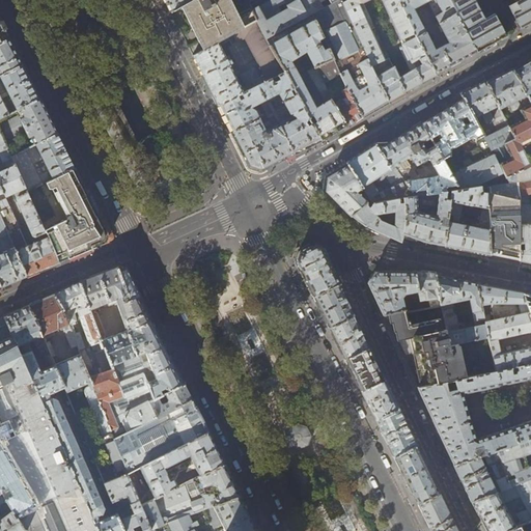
[(108,4),(112,12),(121,7),(117,0),(106,0),(109,4),(108,4)]
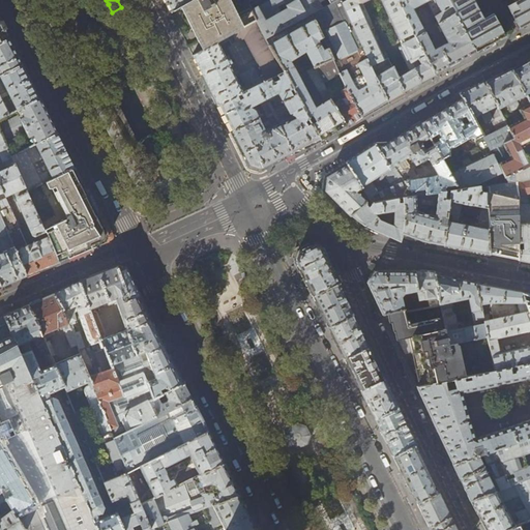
[(164,0),(168,6),(171,12),(181,6),(190,0),(164,0)]
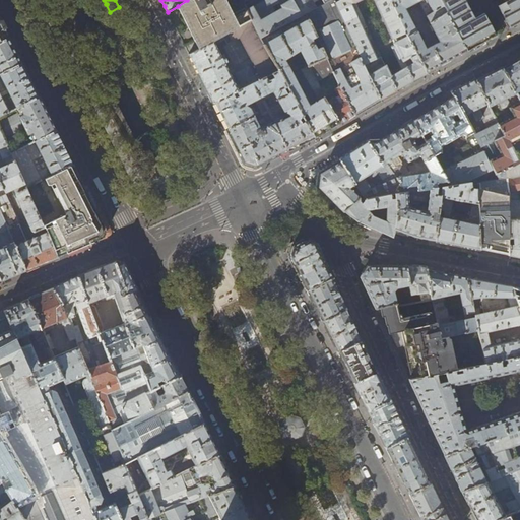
[(187,0),(178,6),(180,10),(200,49),(251,20),(261,39),(306,13),(330,0),(187,0)]
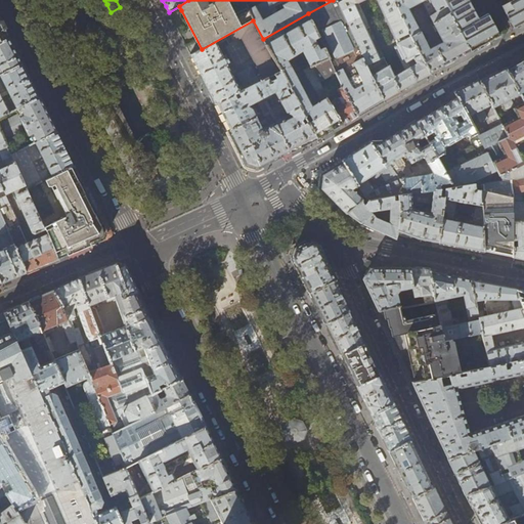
[(338,3),(336,0),(333,0),(308,13),(329,58),(336,74),(338,78),(348,100),(357,116),(360,114),(373,106),(383,100),(338,3)]
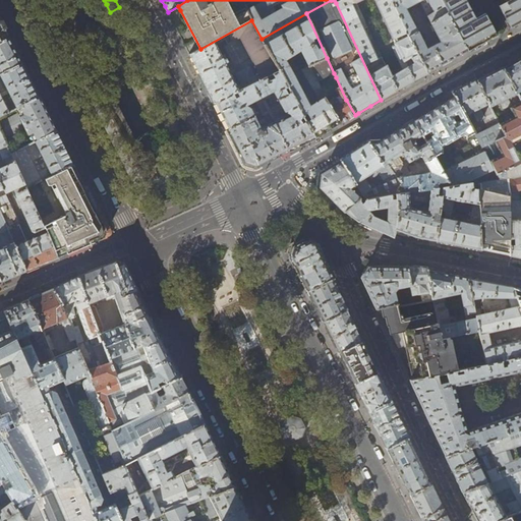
[(392,0),(340,0),(336,3),(381,100),(397,89),(399,88),(426,73),(392,0)]
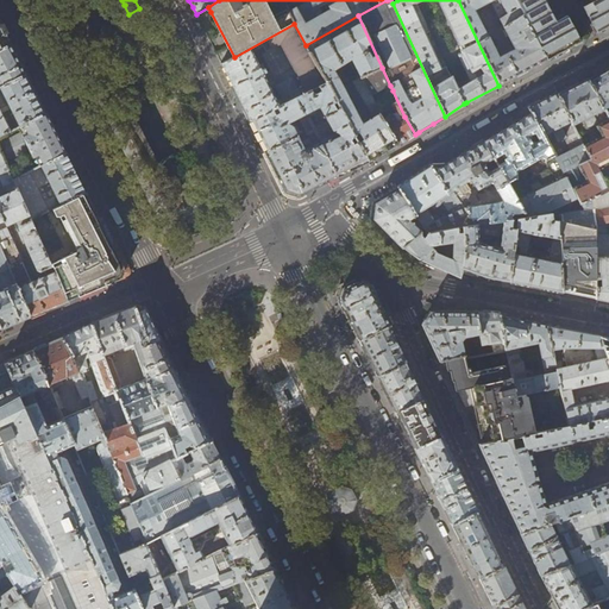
[(515,77),(545,61),(522,14),(515,0),(458,0),(498,86),(515,77)]
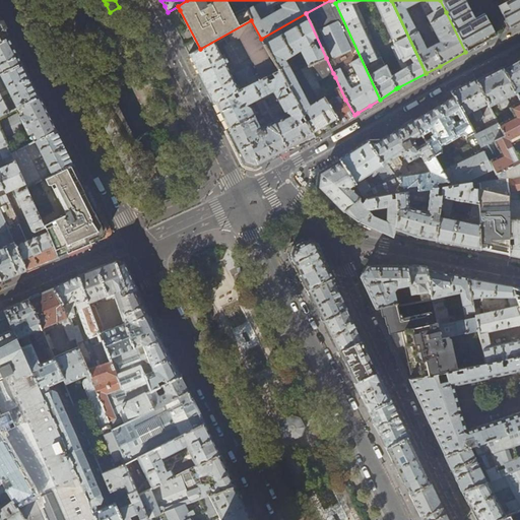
[(446,12),(465,52),(491,38),(496,36),(479,7),(470,12),(463,0),(440,0),(446,12)]
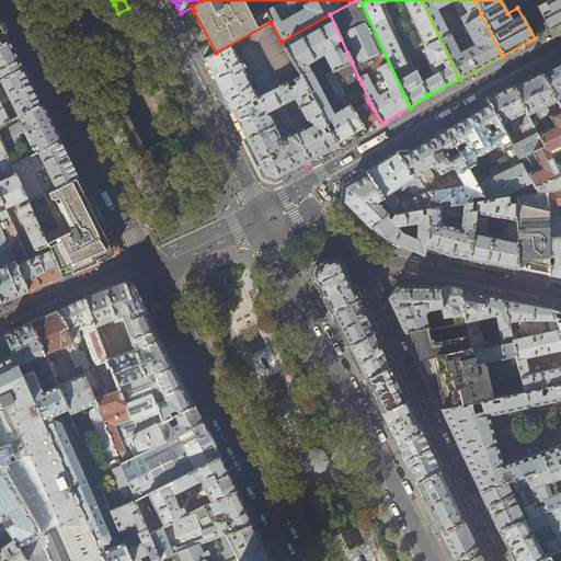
[(560,0),(538,0),(541,3),(537,6),(539,11),(549,31),(560,24),(560,0)]
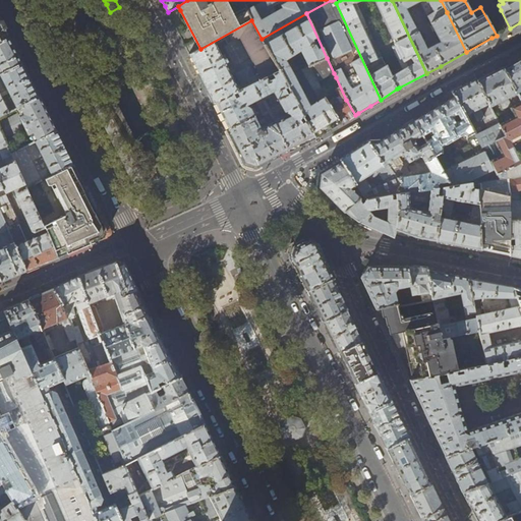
[(316,81),(309,66),(327,58),(306,13),(262,39),(279,70),(315,137),(329,129),(340,123),(326,100),(325,98),(316,81)]
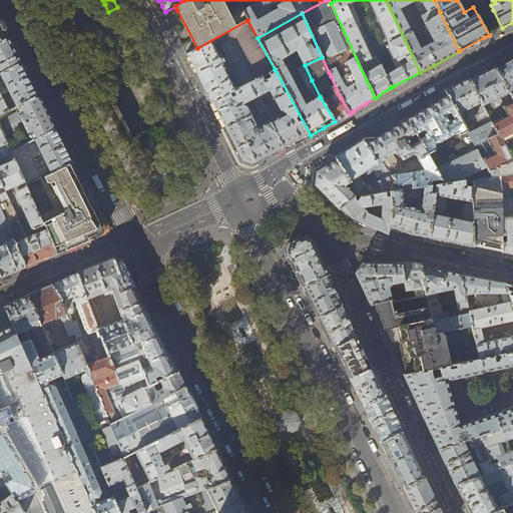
[(0,41),(9,37),(0,18),(0,41)]
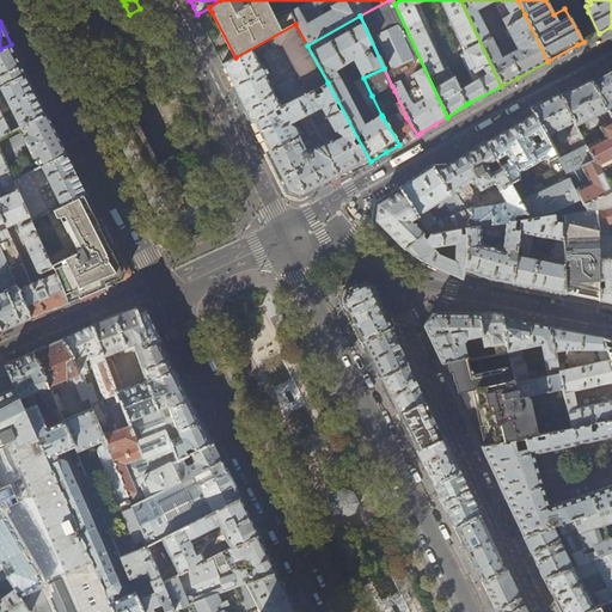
[(62,28),(66,35),(74,31),(71,24),(62,28)]
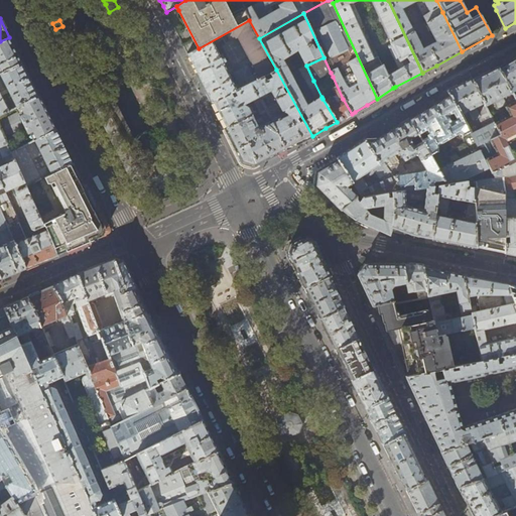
[(269,74),(276,70),(259,38),(249,20),(199,48),(187,54),(199,78),(212,103),(233,92),(236,90),(250,83),(264,76),(269,74)]
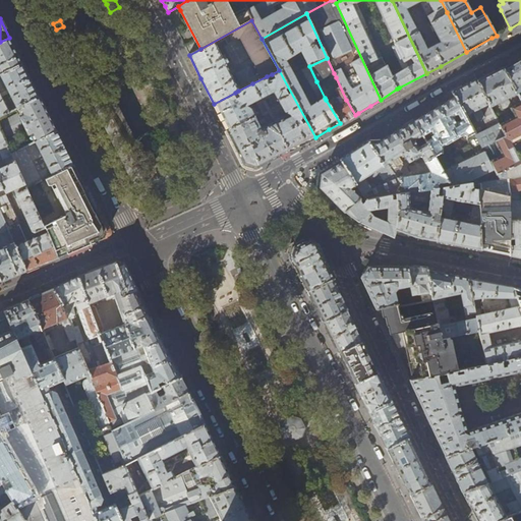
[(0,42),(0,74),(22,63),(20,58),(9,38),(0,42)]
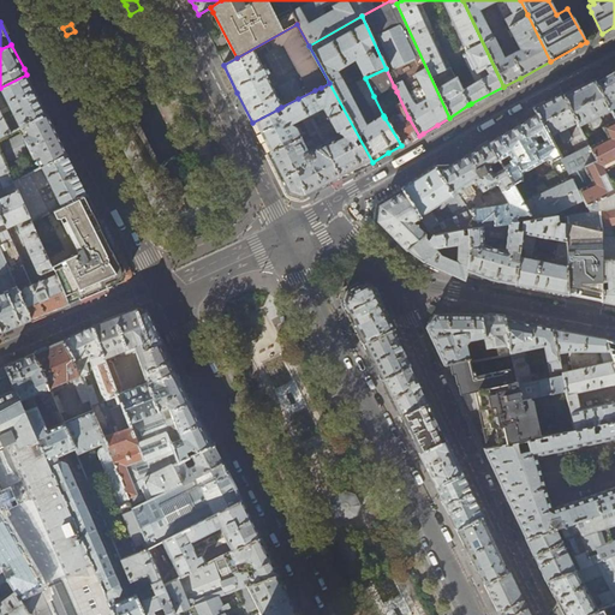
[(374,96),(394,87),(386,69),(365,78),(374,96)]
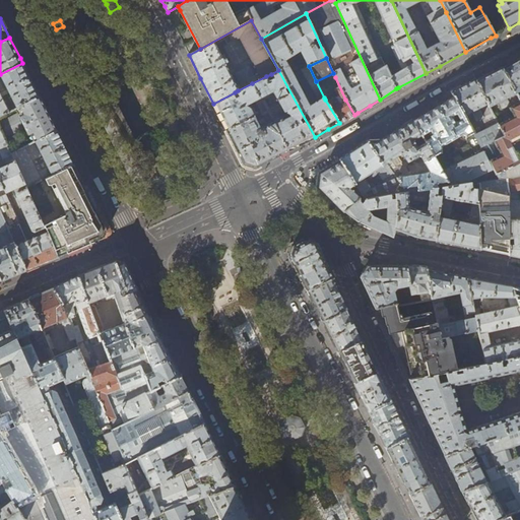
[(519,58),(503,68),(516,92),(519,100),(519,58)]
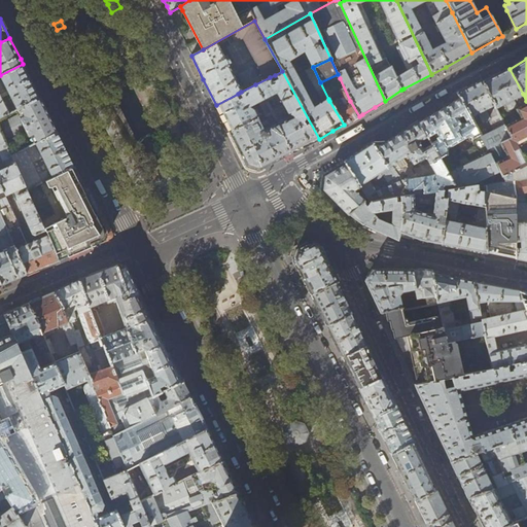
[(31,80),(23,64),(0,75),(0,118),(15,110),(40,98),(31,80)]
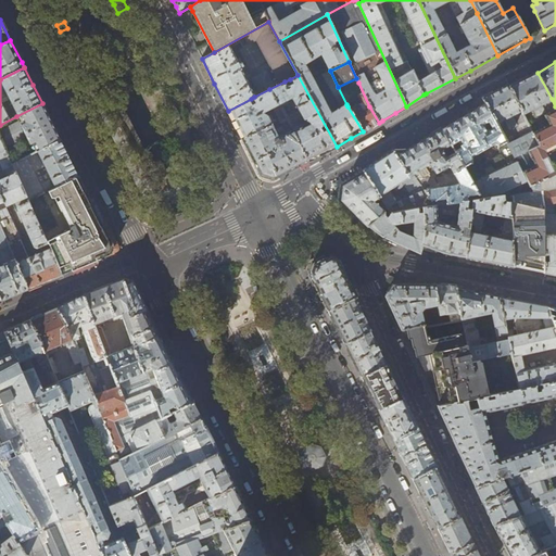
[(514,84),(509,86),(522,113),(532,109),(536,116),(545,111),(541,104),(552,99),(538,73),(536,72),(514,84)]
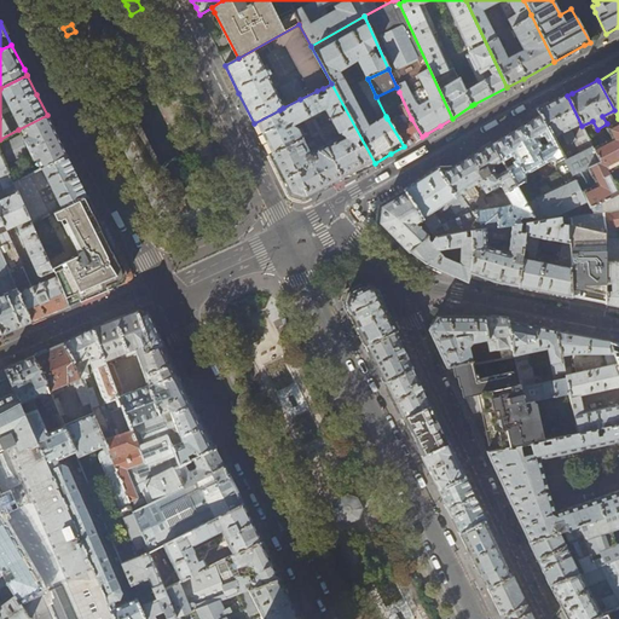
[(375,163),(331,84),(323,88),(325,93),(324,93),(322,93),(322,94),(320,96),(318,94),(317,91),(300,99),(311,120),(320,114),(319,111),(324,109),(337,133),(345,136),(346,138),(337,144),(335,140),(330,139),(327,142),(320,129),(317,132),(342,179),(359,171),(375,163)]
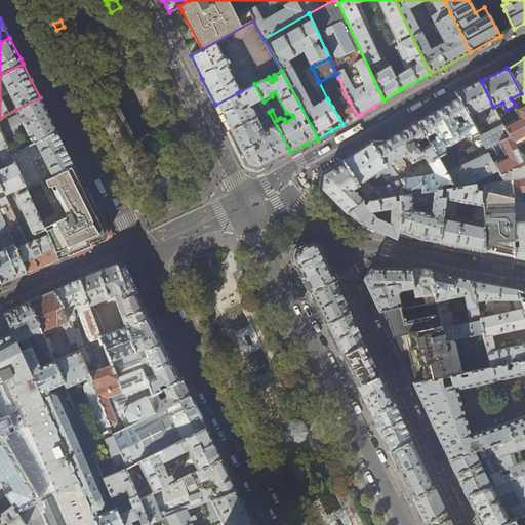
[(330,99),(328,101),(342,124),(344,125),(351,120),(358,116),(349,101),(338,78),(331,82),(336,91),(335,91),(338,98),(332,103),(330,99)]
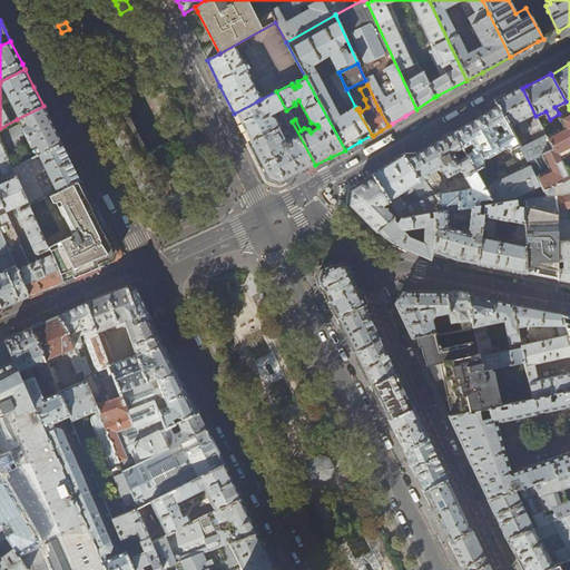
[(522,88),(521,87),(508,94),(494,100),(498,107),(519,145),(527,160),(551,148),(546,136),(536,116),(522,88)]
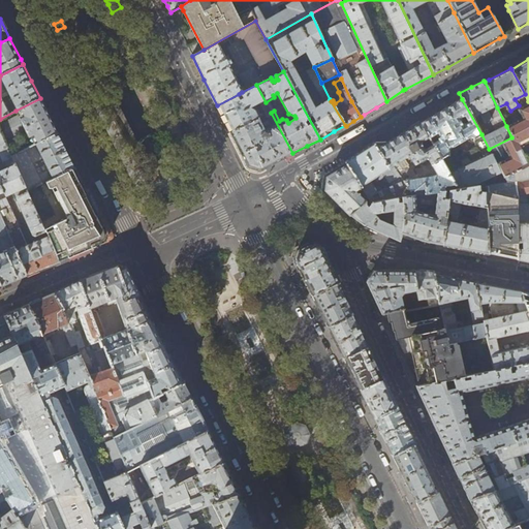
[(266,102),(256,85),(242,92),(244,97),(241,99),(239,94),(217,105),(223,118),(230,132),(271,112),(266,102)]
